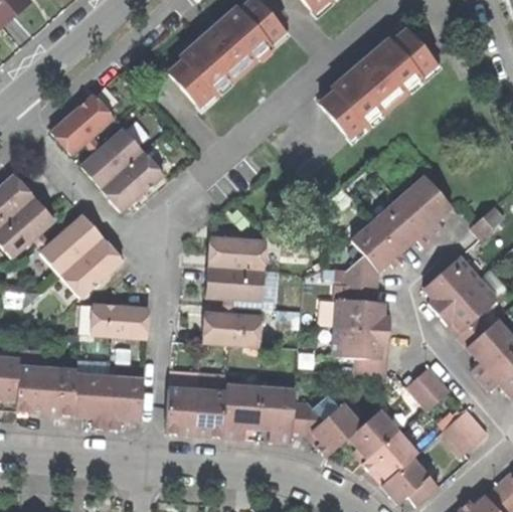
[(0,0),(0,21),(2,24),(17,10),(28,0),(0,0)]
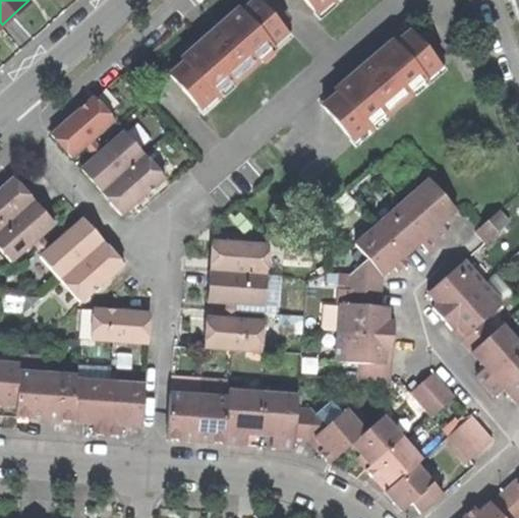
[(170,72),(203,109),(234,82),(235,84),(258,63),(257,61),(287,36),(256,0),(252,0),(218,31),(204,44),(170,72)]
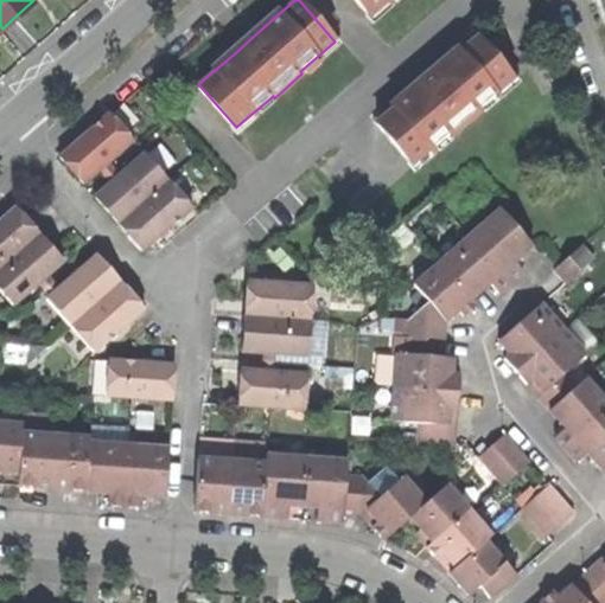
[(358,0),(371,15),(389,0),(358,0)]
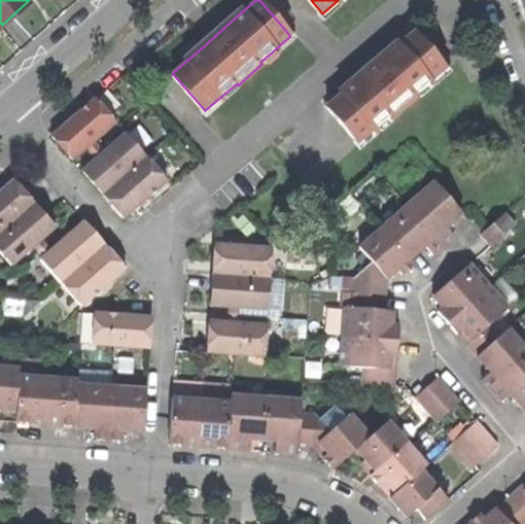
[(201,39),(206,44),(220,31),(216,26),(208,33),(201,39)]
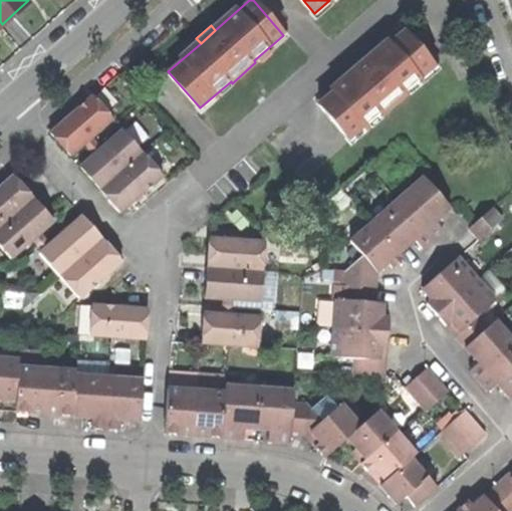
[(439,64),(407,26),(369,57),(367,54),(360,59),(354,65),(356,68),(319,100),(352,139),(384,111),(386,113),(409,92),(410,90),(439,64)]
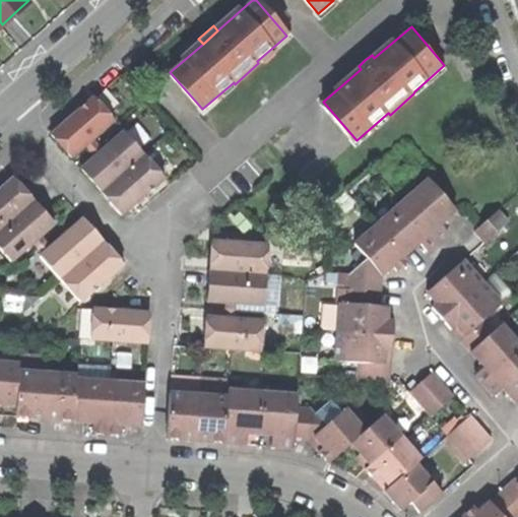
[(115,119),(95,97),(54,134),(65,147),(73,156),(115,119)]
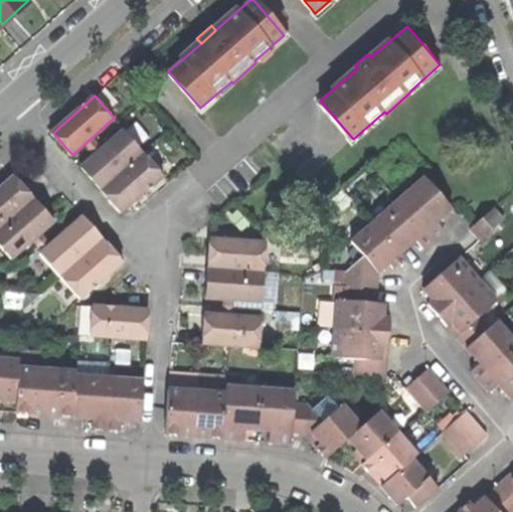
[(144,150),(125,129),(82,167),(92,178),(101,189),(144,150)]
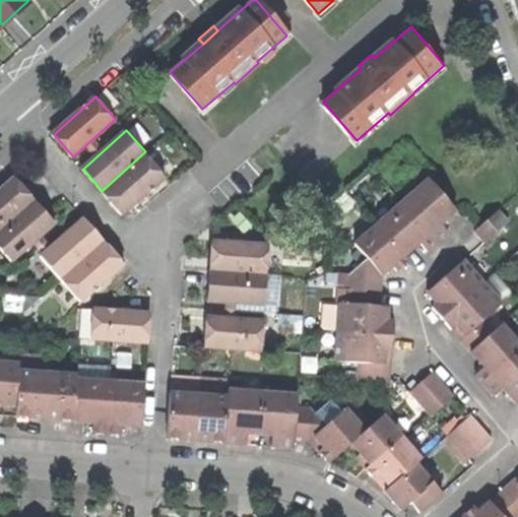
[(167,177),(145,151),(102,191),(113,204),(123,216),(167,177)]
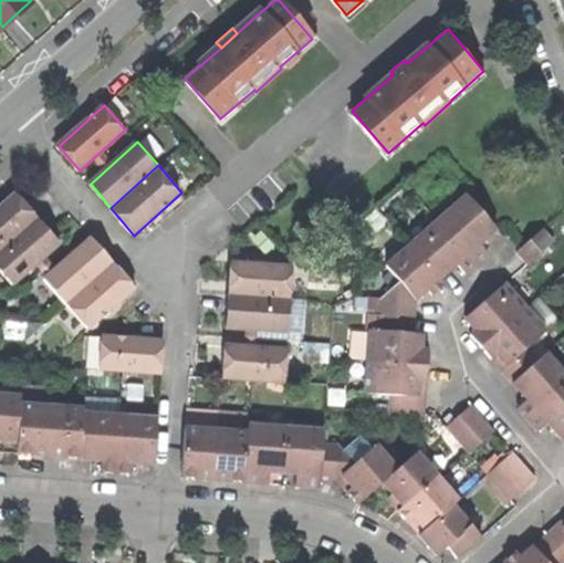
[(0,207),(0,249),(40,216),(29,205),(18,191),(0,207)]
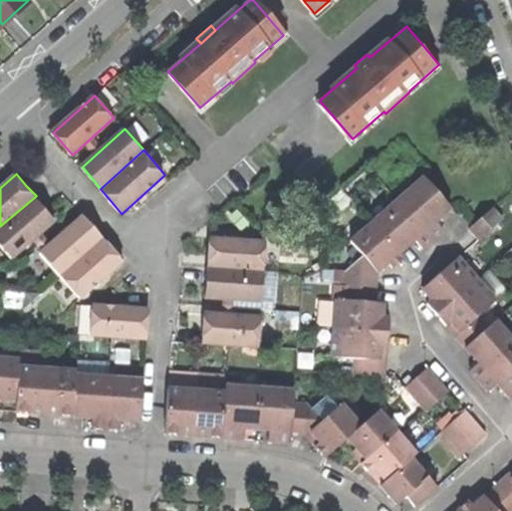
[(426,176),(401,198),(435,237),(445,227),(438,220),(442,216),(453,207),(426,176)]
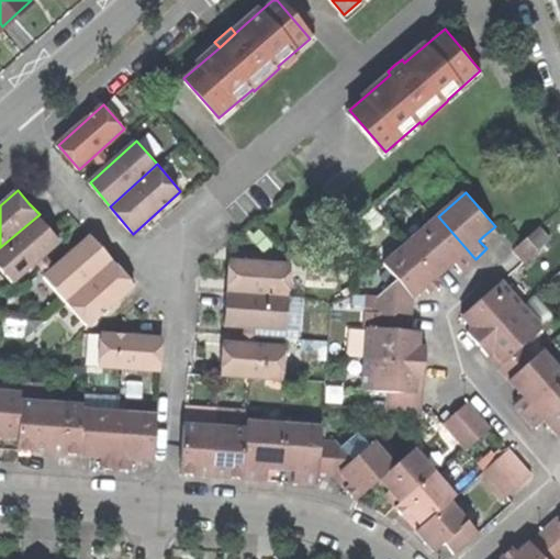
[(0,247),(0,265),(13,280),(63,241),(49,226),(40,214),(0,247)]
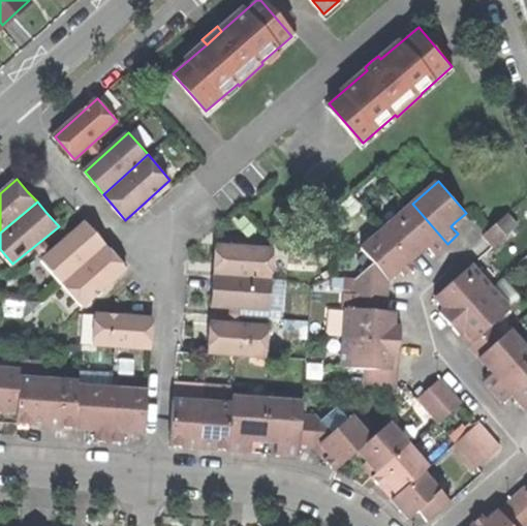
[(412,204),(385,227),(413,258),(423,250),(428,245),(436,253),(447,244),(412,204)]
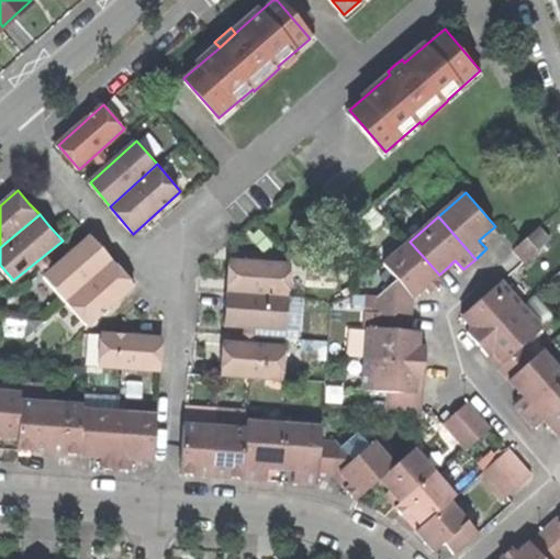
[(539,225),(514,248),(524,259),(549,237),(539,225)]
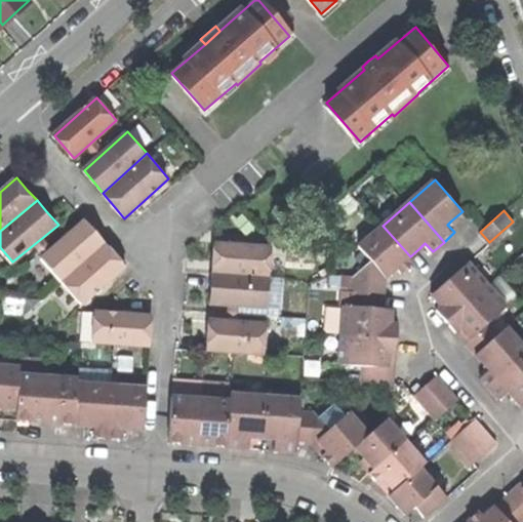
[(43,256),(62,278),(106,241),(96,231),(87,221),(43,256)]
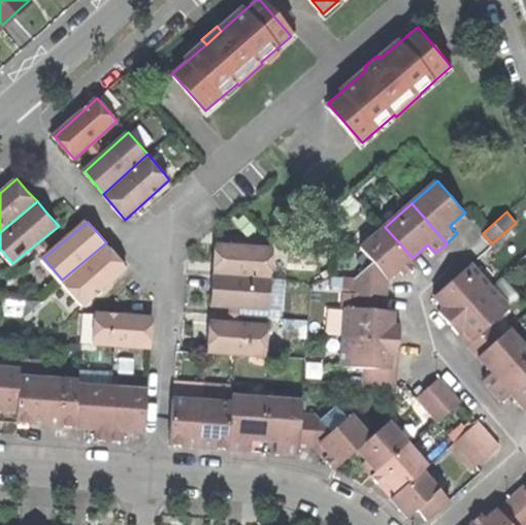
[(363,247),(374,261),(391,277),(397,272),(400,269),(405,273),(417,263),(413,258),(385,227),(363,247)]
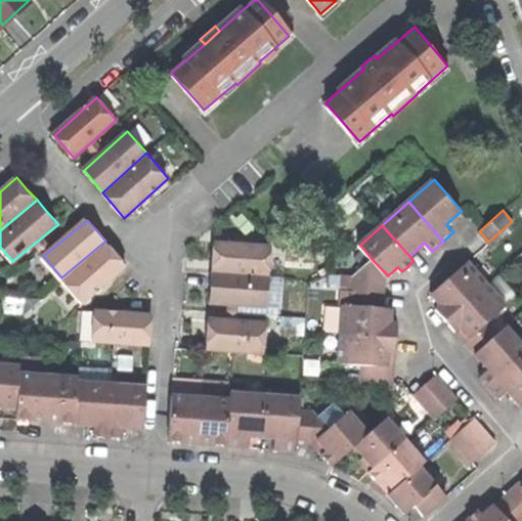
[(61,277),(82,302),(126,264),(117,254),(105,241),(61,277)]
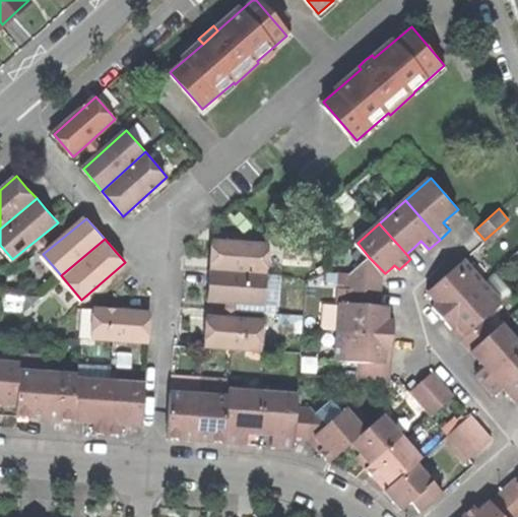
[(211,259),(210,270),(267,273),(269,245),(212,240),(211,259)]
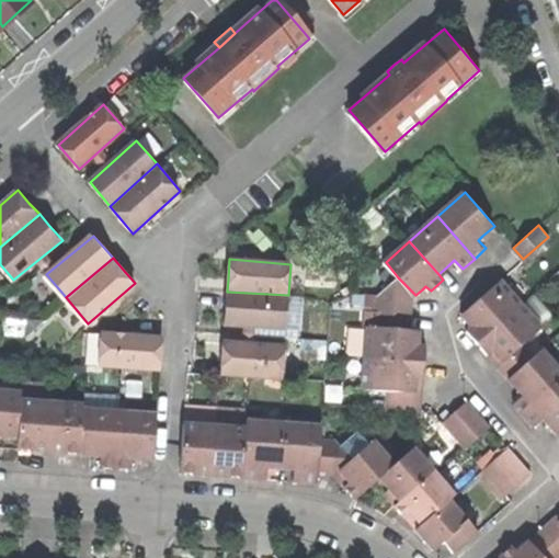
[(368,326),(367,356),(425,360),(426,345),(421,344),(421,339),(422,329),(412,328),(415,295),(398,277),(378,294),(367,294),(365,326),(368,326)]
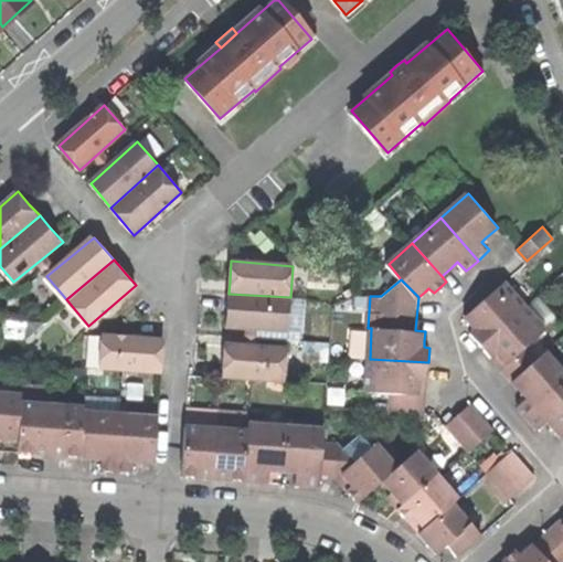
[(473,332),(482,343),(526,305),(505,281),(467,316),(473,322),(478,328),(473,332)]
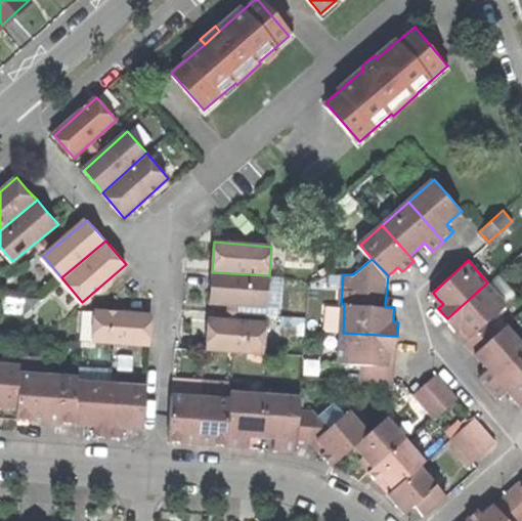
[(211,289),(211,302),(267,305),(269,275),(212,272),(211,289)]
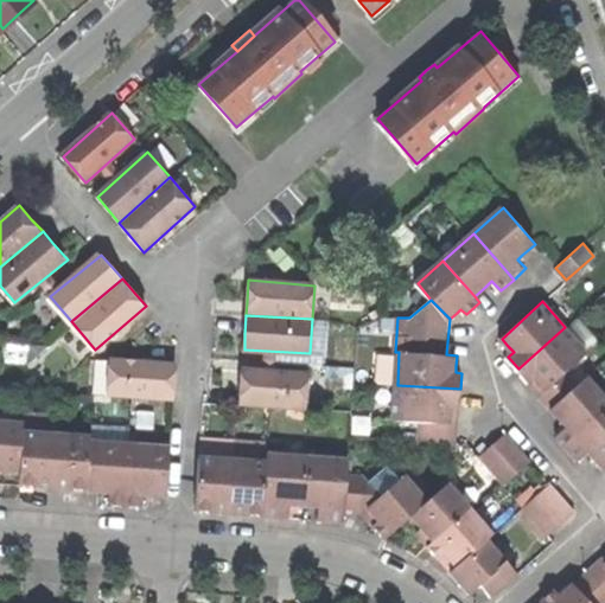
[(580,383),(570,371),(587,352),(565,327),(518,369),(530,383),(536,378),(541,383),(547,389),(541,395),(552,409),(580,383)]
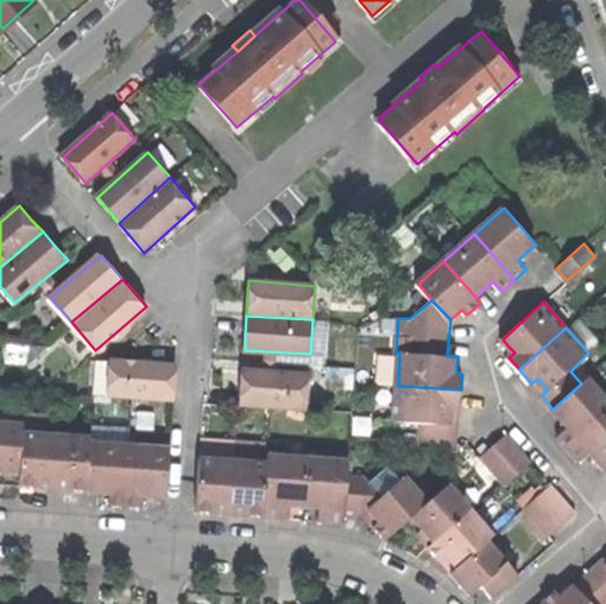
[(178,363),(111,358),(108,394),(175,399),(176,382),(178,363)]
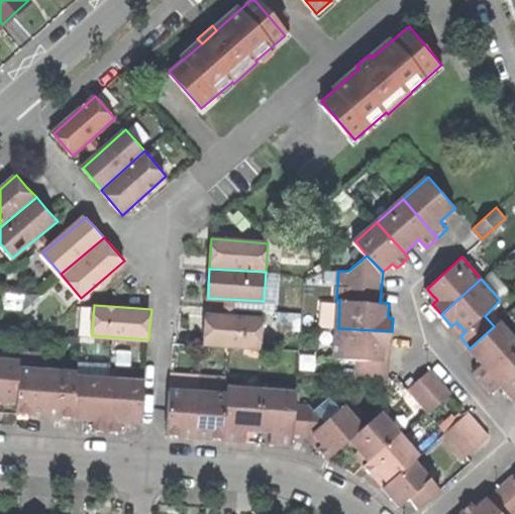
[(204,344),(261,347),(262,316),(206,313),(205,328),(204,344)]
